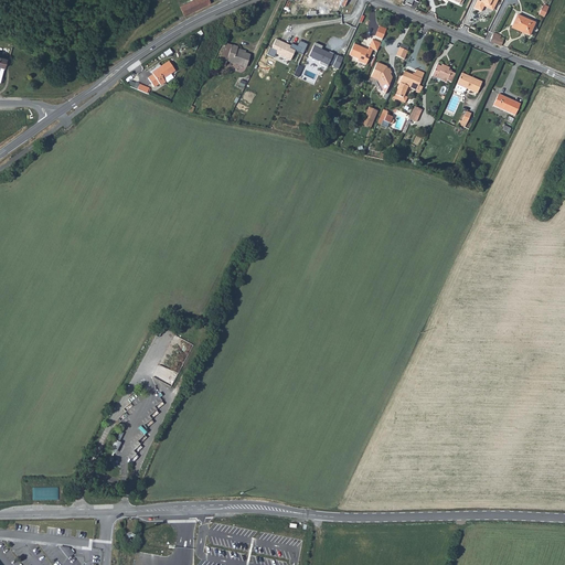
[(184,0),(177,3),(181,13),(196,7),(193,0),(184,0)]
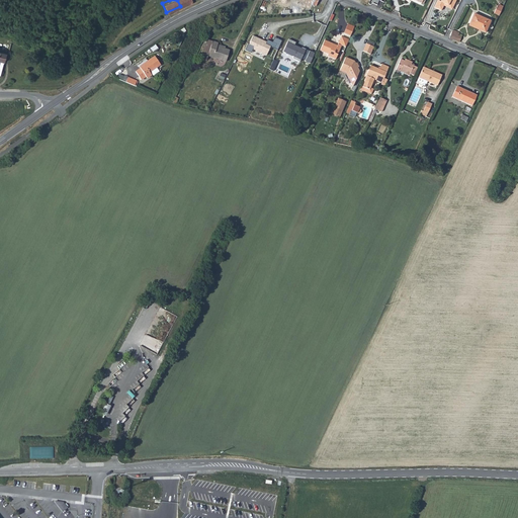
[(441,10),(444,5),(445,3),(448,5),(449,2),(454,5),(456,0),(441,0),(441,1),(438,0),(437,0),(435,7),(441,10)]
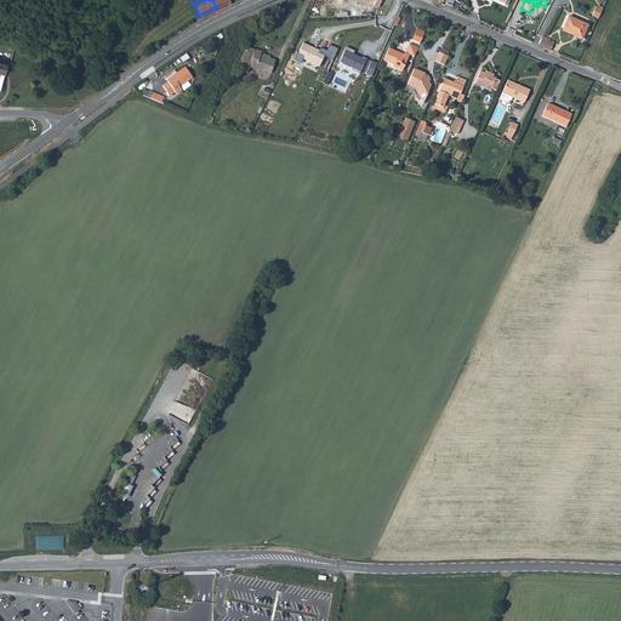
[(597,5),(596,5),(593,13),(598,16),(602,9),(603,7),(597,5)]
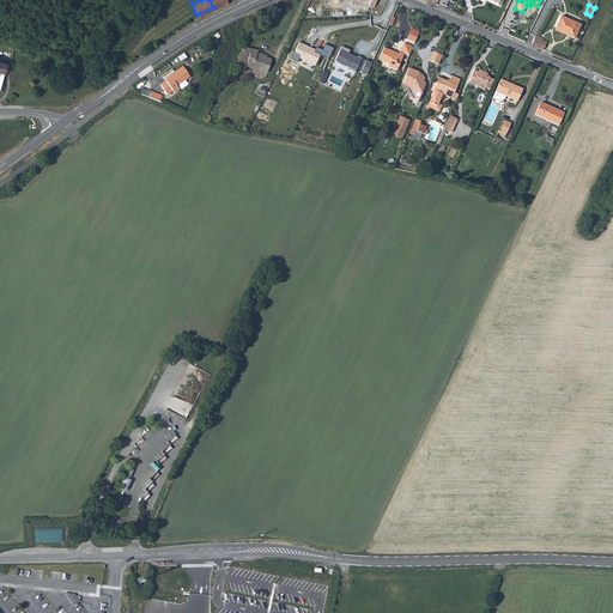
[(570,35),(569,37),(575,40),(580,25),(560,17),(556,29),(570,35)]
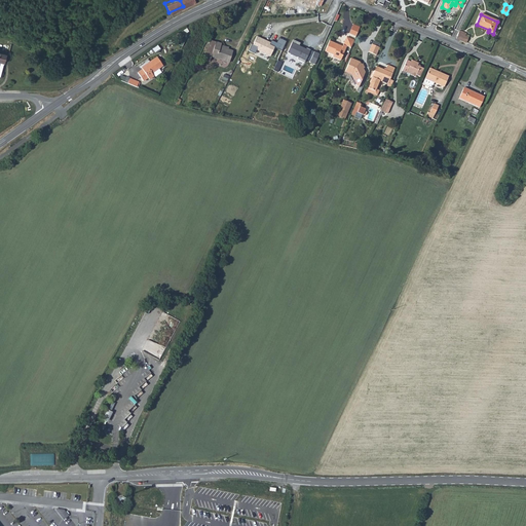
[(355,37),(360,28),(353,26),(349,34),(355,37)]
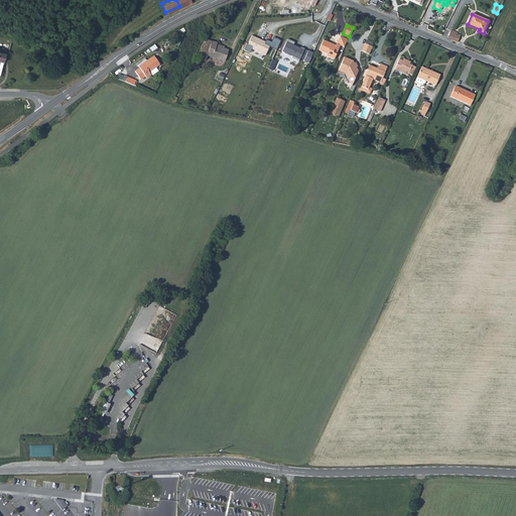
[(452,30),(448,36),(452,38),(459,40),(461,35),(454,32),(454,31),(452,30)]
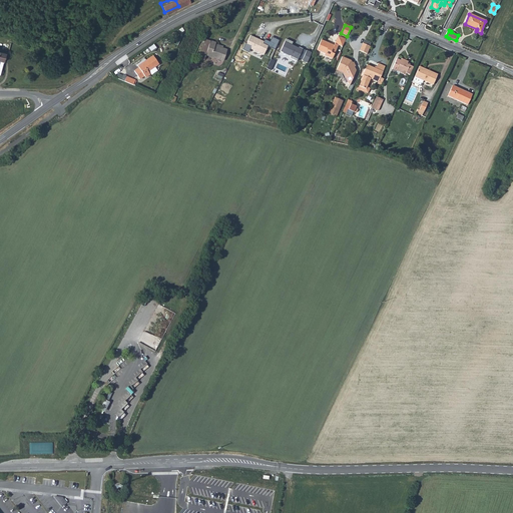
[(250,35),(246,44),(245,43),(242,50),(248,52),(250,49),(264,55),(268,46),(263,44),(264,43),(257,40),(257,38),(250,35)]
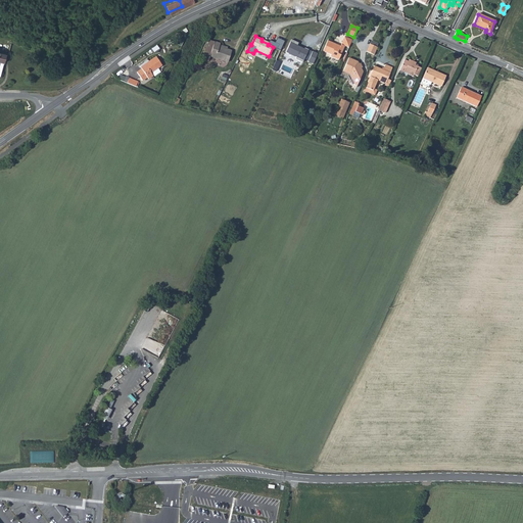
[(209,37),(205,46),(211,48),(215,39),(209,37)]
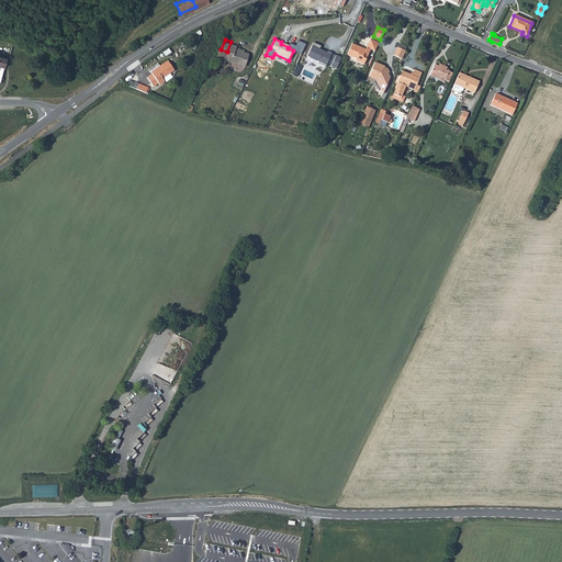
[(298,41),(293,51),(301,55),(306,44),(298,41)]
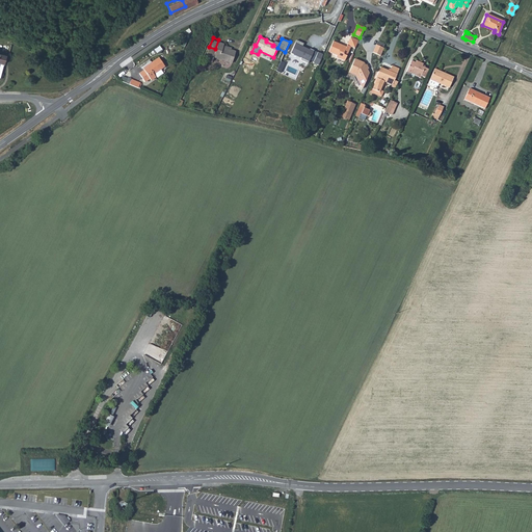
[(336,58),(344,61),(350,47),(354,49),(357,42),(350,38),(346,48),(333,42),(328,53),(337,56),(336,58)]
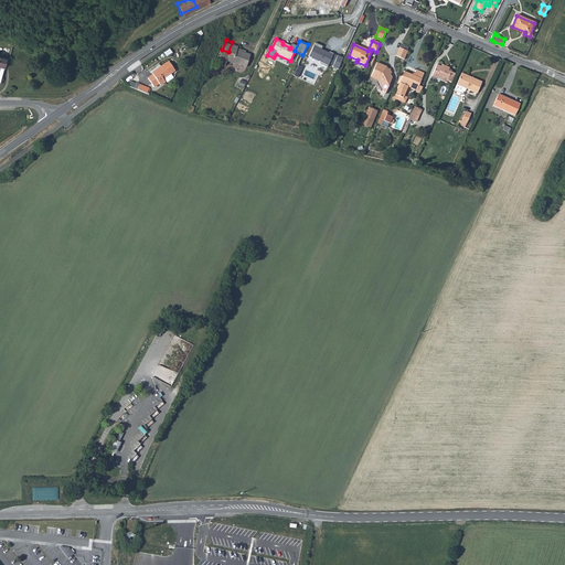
[(228,52),(222,50),(221,50),(217,61),(224,63),(226,57),(246,64),(251,53),(245,51),(237,49),(237,45),(238,44),(232,42),(228,52)]
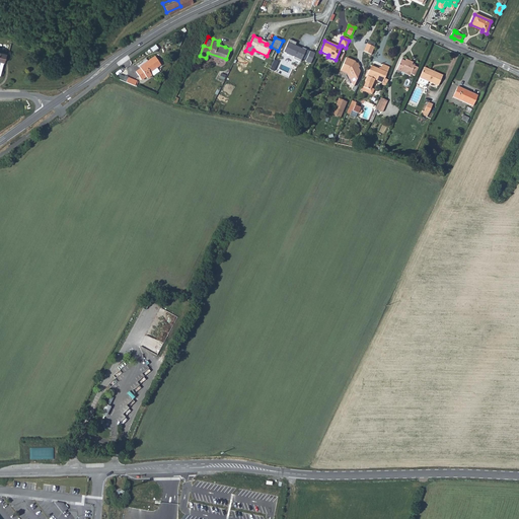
[(296,43),(289,40),(284,52),(294,57),(293,59),(300,62),(306,50),(303,48),(302,50),(294,46),(296,43)]
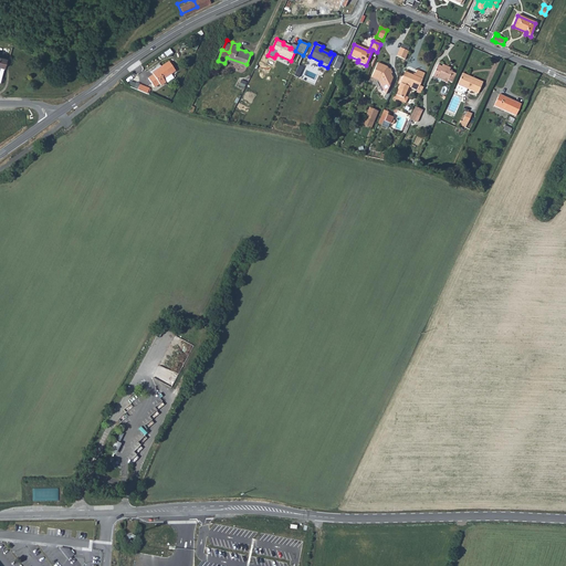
[(405,60),(408,51),(400,48),(396,56),(405,60)]
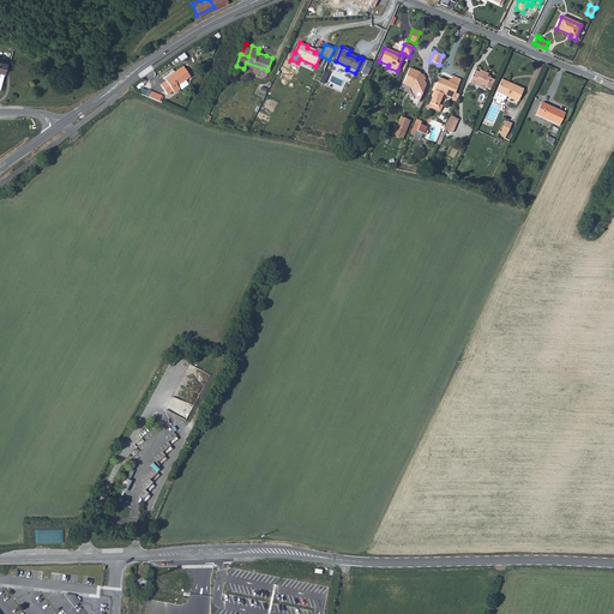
[(184,74),(187,72),(182,65),(164,78),(166,80),(161,84),(167,94),(173,90),(174,92),(179,88),(176,84),(186,78),(184,74)]
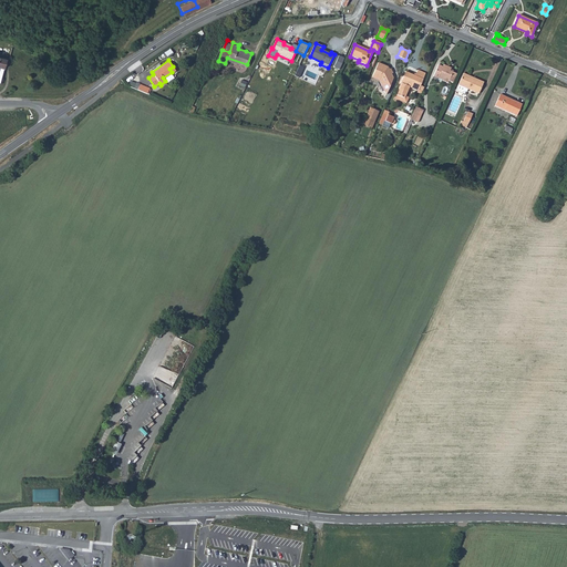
[(391,73),(389,69),(388,66),(378,62),(371,76),(377,79),(378,78),(381,79),(383,82),(382,85),(385,93),(393,76),(391,73)]
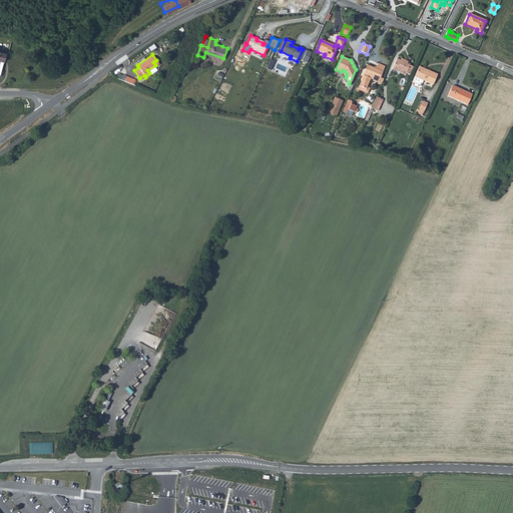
[(410,74),(414,65),(410,63),(409,64),(407,63),(408,61),(401,58),(400,60),(396,58),(391,69),(396,71),(397,69),(400,71),(400,73),(405,75),(406,73),(410,74)]
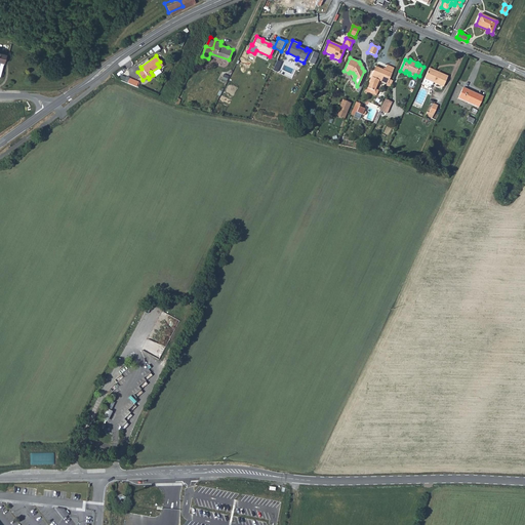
[(388,82),(389,80),(394,69),(387,65),(385,71),(374,67),(370,77),(371,78),(367,88),(374,91),(375,89),(378,81),(387,84),(389,85),(390,82),(388,82)]
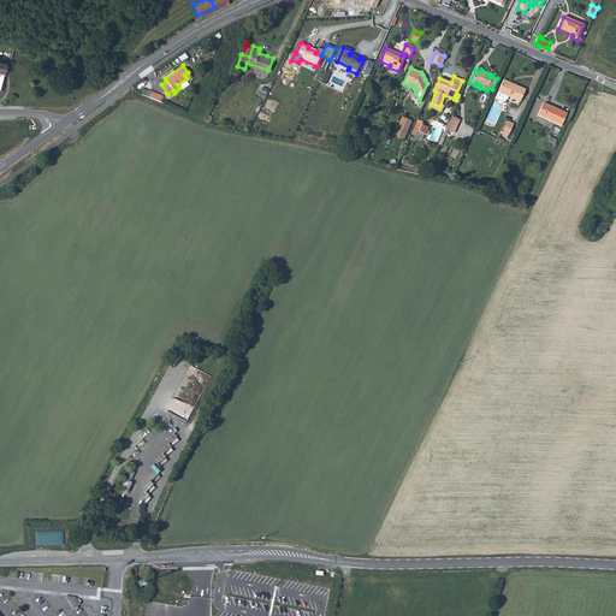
[(520,101),(526,89),(511,83),(511,84),(510,83),(510,82),(504,78),(496,99),(503,101),(507,100),(507,99),(508,100),(509,96),(520,101)]
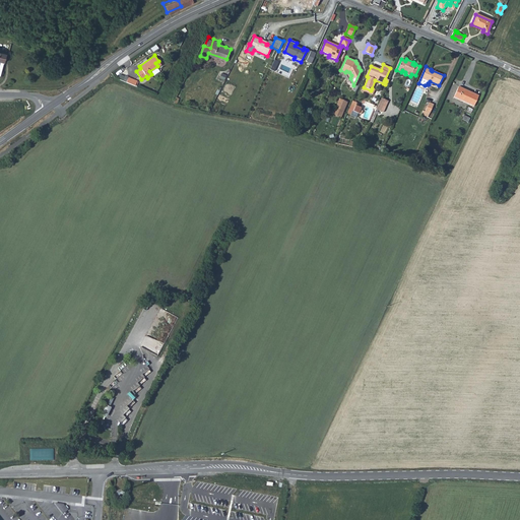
[(128,81),(137,84),(139,79),(130,76),(128,81)]
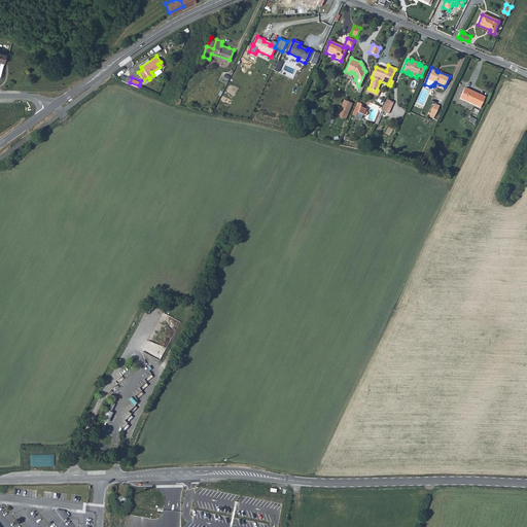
[(481,107),(485,97),(465,89),(460,99),(481,107)]
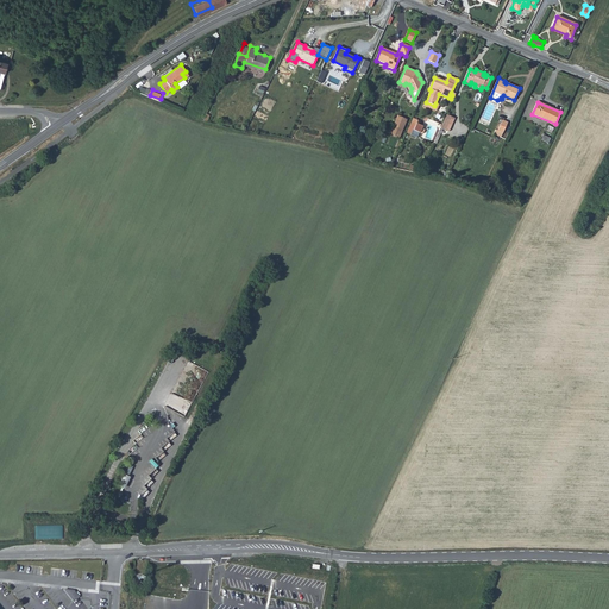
[(407,120),(397,115),(389,136),(399,139),(407,120)]
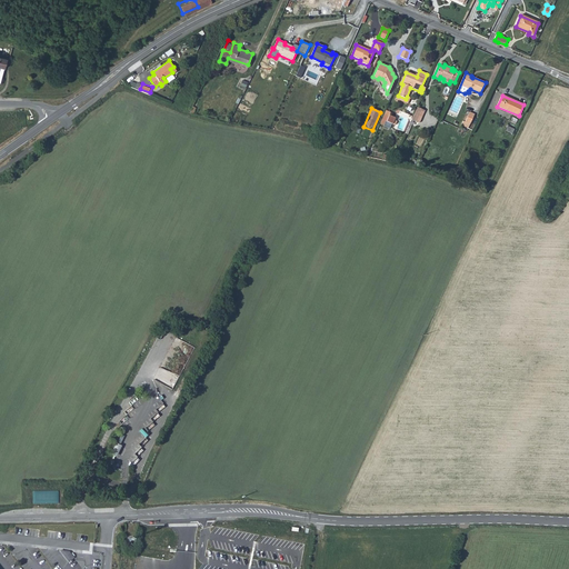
[(425,111),(417,108),(411,120),(419,123),(425,111)]
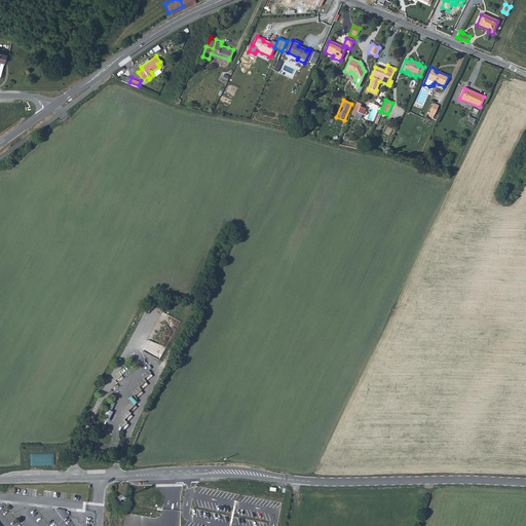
[(362,104),(357,103),(351,115),(354,116),(357,112),(364,114),(367,116),(368,112),(365,111),(366,109),(361,107),(362,104)]
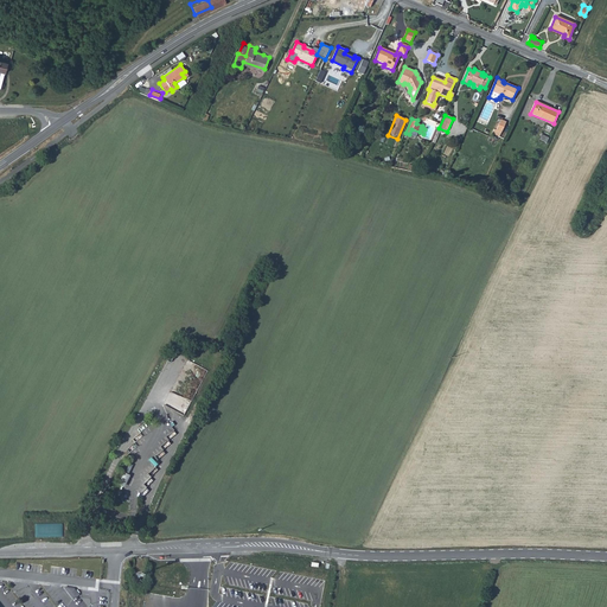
[(492,135),(494,136),(500,139),(506,123),(502,121),(497,132),(494,131),(492,135)]
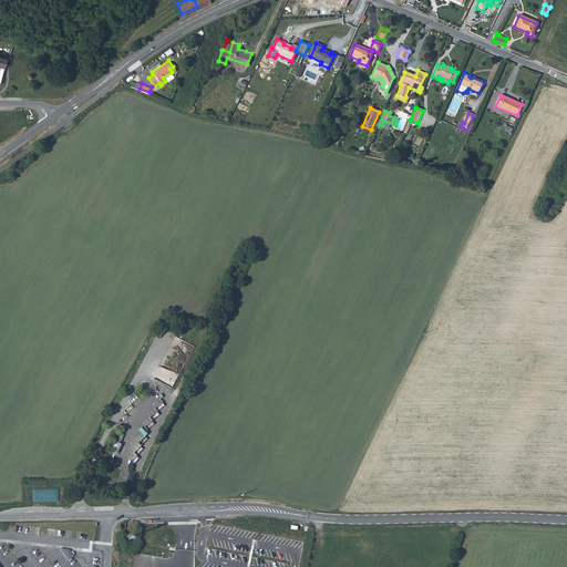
[(33,501),(59,502),(59,490),(33,488),(33,501)]
